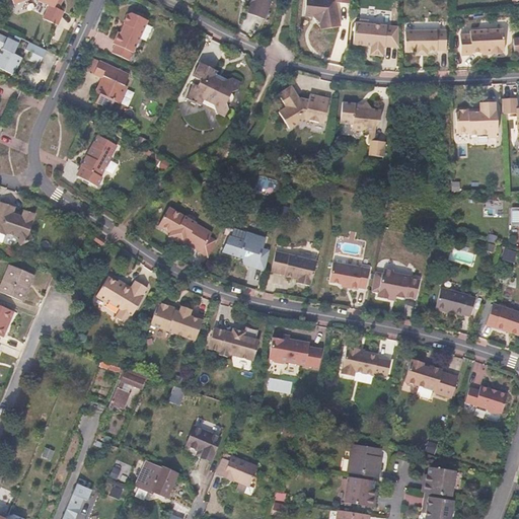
[(25,0),(34,0),(49,6),(43,19),(57,25),(64,11),(59,9),(55,7),(58,0),(11,0),(14,4),(25,0)]
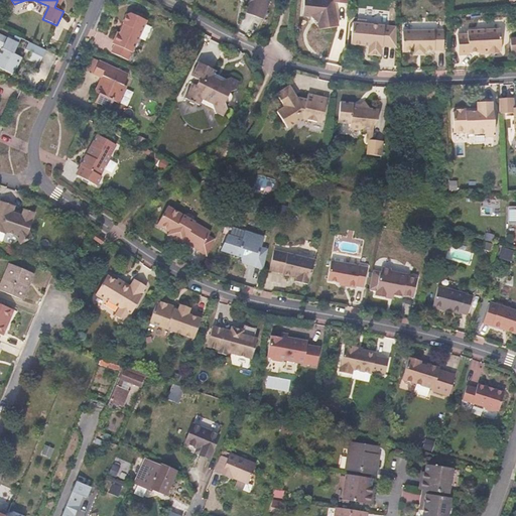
[(62,0),(57,0),(54,7),(58,9),(62,0)]
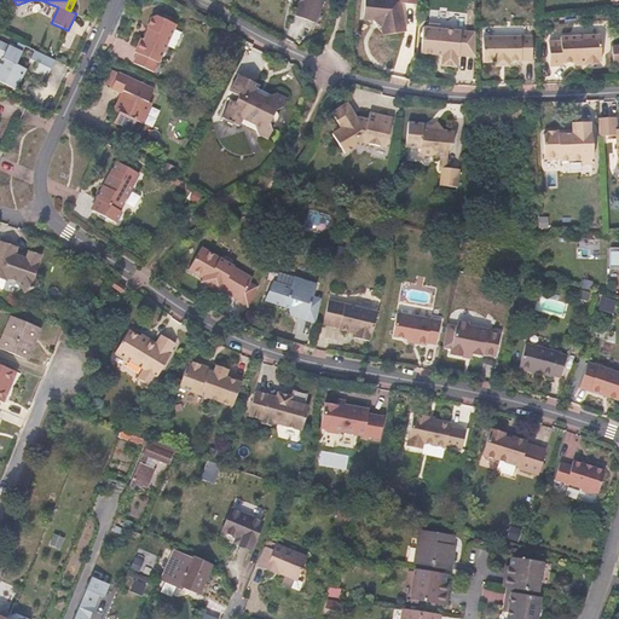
[(323,0),(301,0),(300,3),(295,16),(316,23),(323,0)]
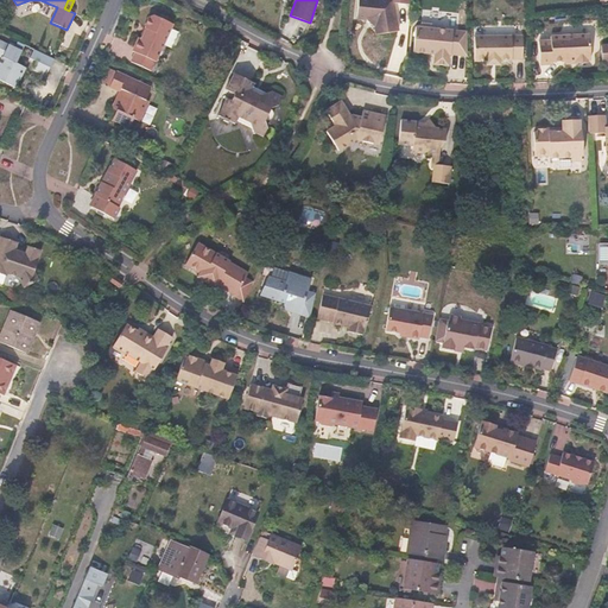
[(358,0),(356,19),(367,20),(374,26),(375,35),(398,31),(393,4),(410,5),(410,0),(358,0)]
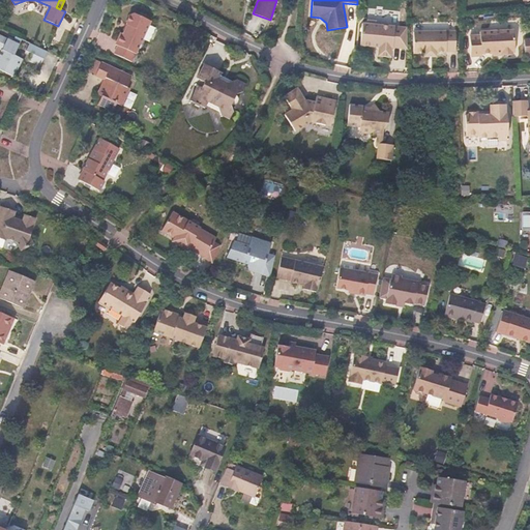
[(131,62),(151,21),(135,13),(130,15),(126,23),(126,25),(122,33),(121,33),(115,45),(117,46),(113,54),(131,62)]
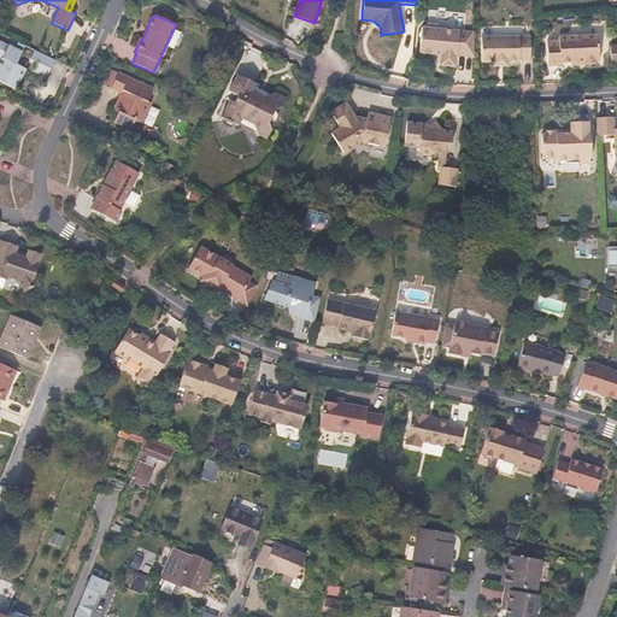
[(457,56),(474,57),(474,33),(441,30),(438,25),(428,24),(423,28),(422,28),(419,53),(435,54),(435,53),(441,54),(440,66),(454,66),(456,57),(457,57),(457,56)]
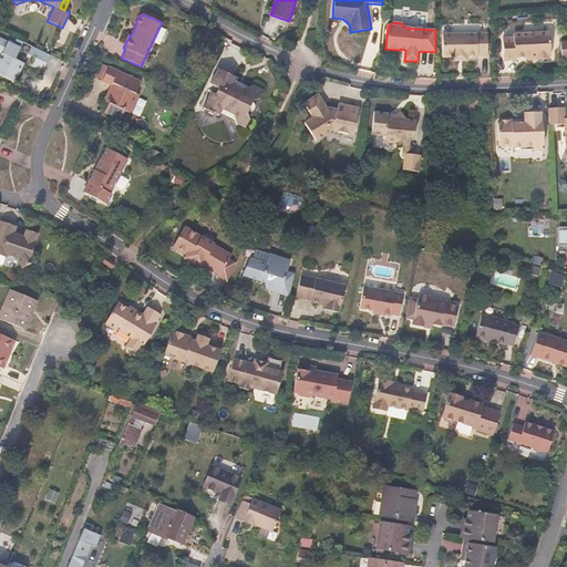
[(550,55),(549,32),(514,34),(514,38),(503,38),(504,61),(515,60),(515,58),(527,57),(536,57),(536,59),(548,59),(548,55),(550,55)]
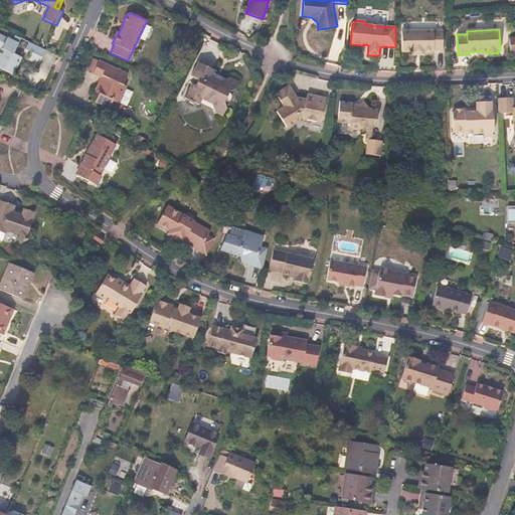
[(443,30),(401,31),(401,52),(412,52),(423,51),(434,51),(434,50),(443,50),(443,30)]
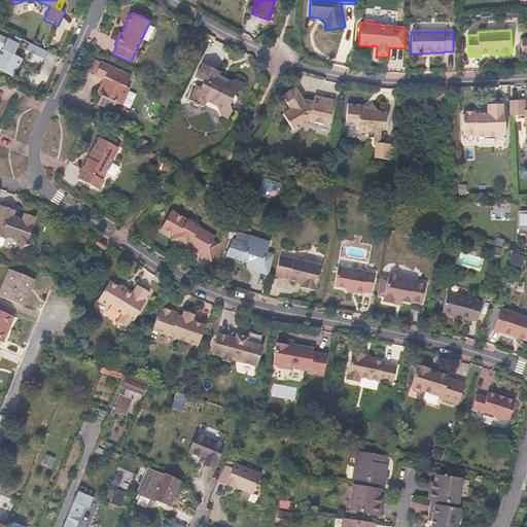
[(0,69),(13,76),(22,59),(13,55),(20,44),(0,35),(0,48),(2,50),(1,50),(0,53),(0,69)]
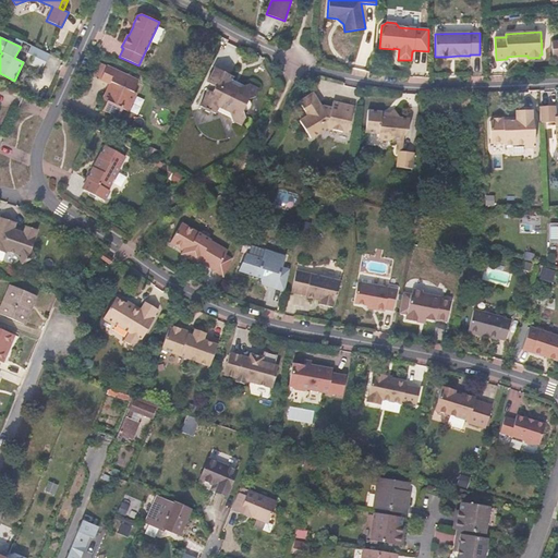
[(34,57),(29,64),(41,70),(49,55),(31,46),(27,53),(34,57)]
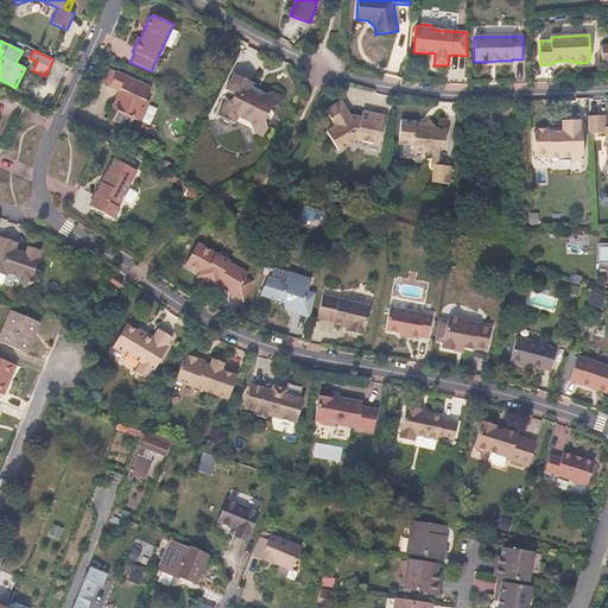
[(140,121),(149,102),(146,100),(151,88),(116,73),(109,88),(119,92),(122,93),(120,99),(116,96),(112,108),(116,111),(112,120),(125,127),(130,118),(133,119),(140,121)]
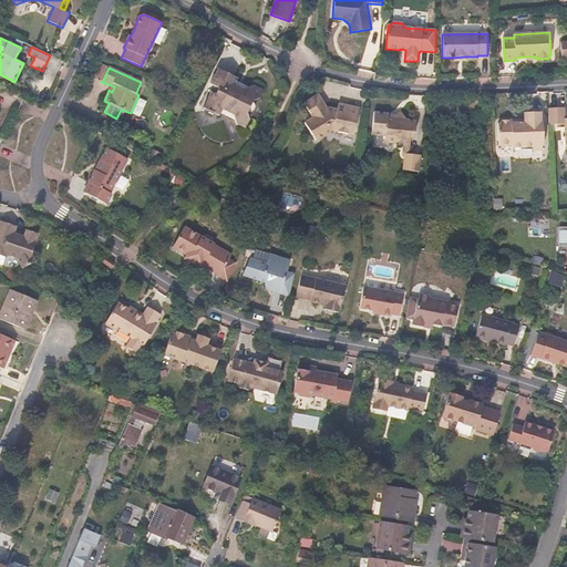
[(236,81),(237,78),(218,69),(210,84),(214,85),(203,109),(208,111),(207,113),(212,115),(213,113),(218,115),(222,109),(233,114),(236,123),(245,129),(249,120),(246,113),(247,112),(249,112),(250,112),(253,110),(254,109),(254,106),(254,104),(253,103),(251,103),(253,102),(259,100),(263,92),(251,86),(248,88),(243,90),(234,85),(236,81)]
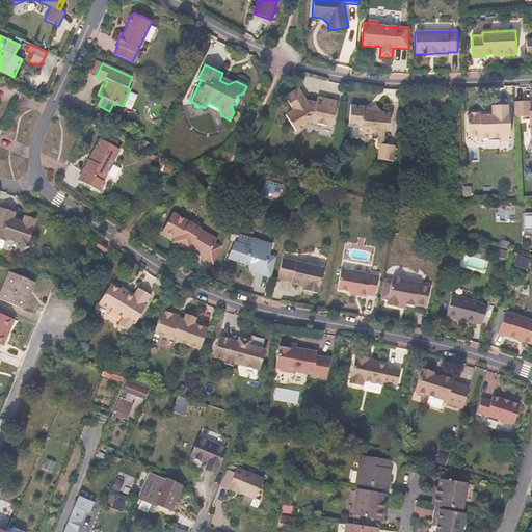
[(233,82),(221,76),(219,80),(228,84),(233,82)]
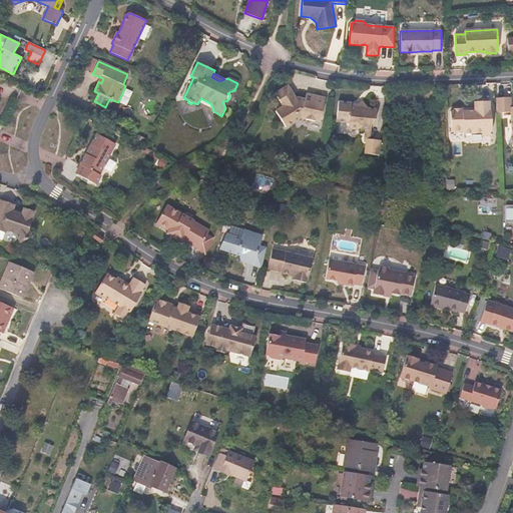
[(305,98),(296,97),(295,97),(288,85),(275,93),(283,106),(276,111),(286,127),(301,117),(320,122),(325,97),(312,94),(311,97),(305,96),(305,98)]
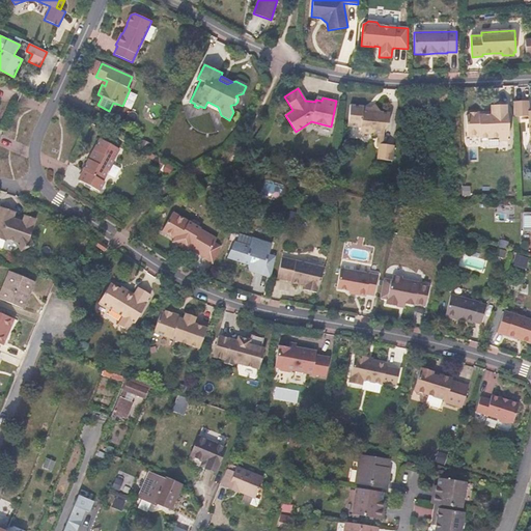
[(529,101),(513,101),(514,117),(528,117),(529,143),(530,143),(530,110),(529,111),(529,101)]
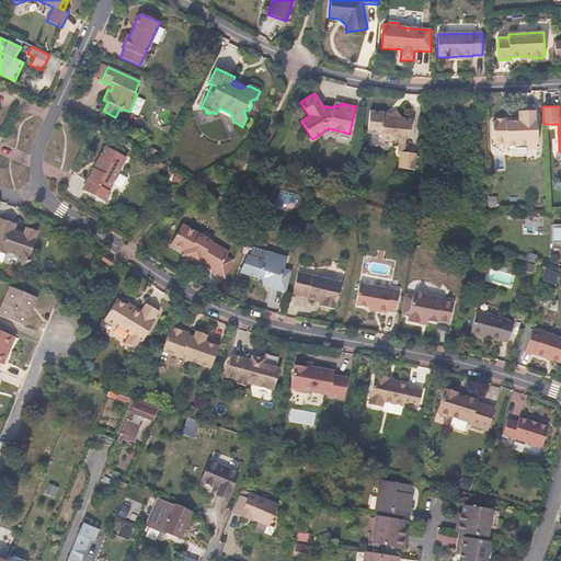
[(380,139),(382,144),(390,144),(393,140),(399,140),(405,141),(405,137),(410,138),(410,134),(411,119),(401,118),(402,115),(400,115),(391,114),(389,114),(388,116),(384,116),(384,112),(369,111),(367,134),(380,135),(380,139)]
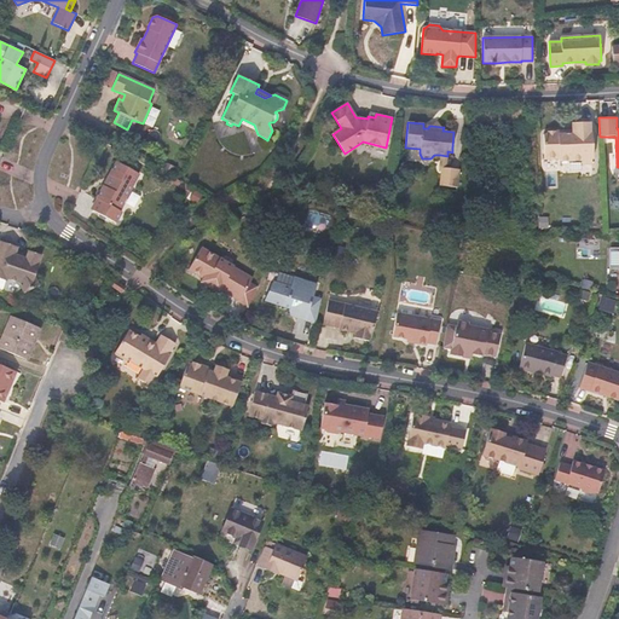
[(572,133),(559,134),(555,131),(548,132),(545,134),(543,134),(545,160),(560,158),(560,162),(582,161),(582,165),(591,163),(591,158),(594,158),(593,133),(590,133),(590,122),(572,123),(572,133)]
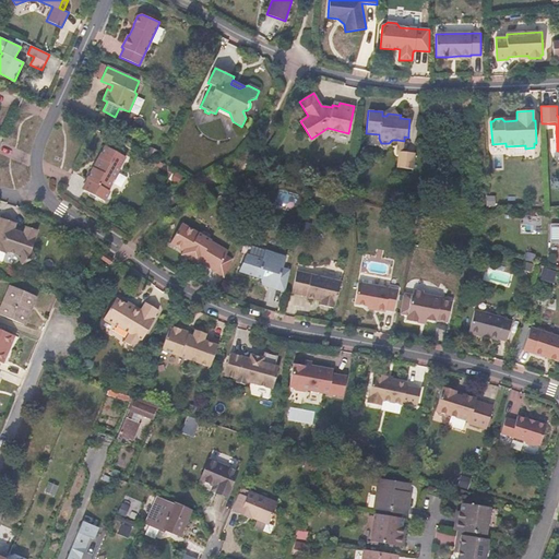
[(90,180),(84,190),(105,201),(110,191),(108,190),(126,157),(106,146),(100,155),(102,159),(96,168),(92,169),(87,179),(90,180)]
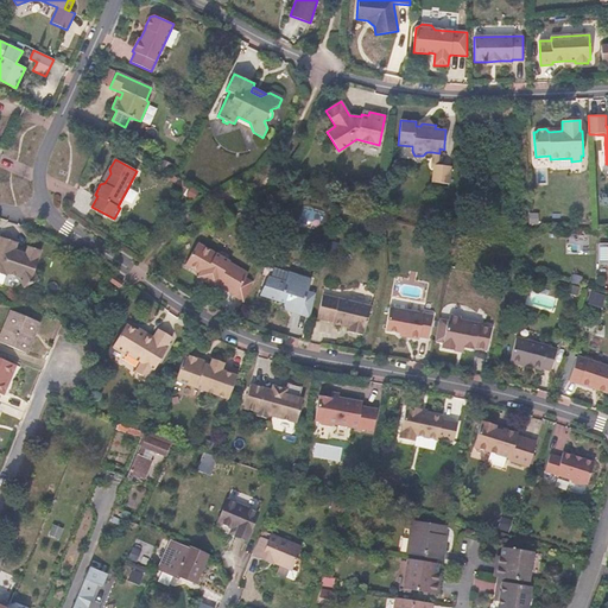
[(434,165),(434,169),(431,183),(449,184),(450,168),(437,165),(434,165)]
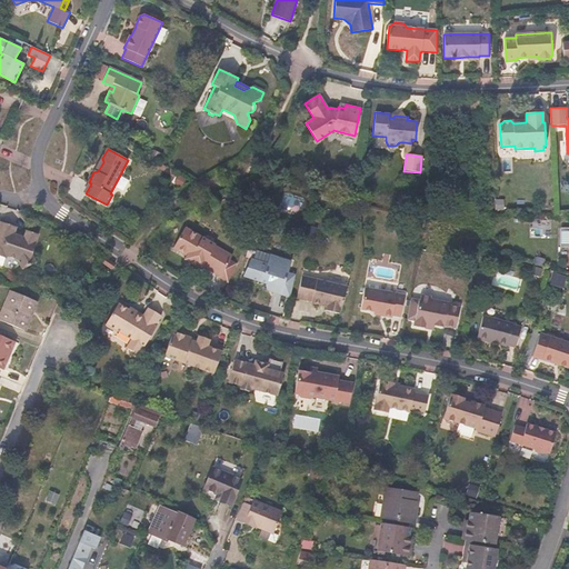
[(102,158),(93,172),(98,171),(103,162),(102,158)]
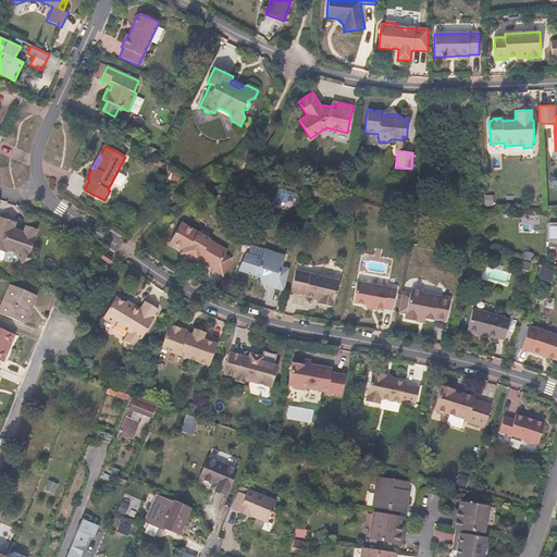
[(403,223),(411,225),(413,218),(404,215),(403,223)]
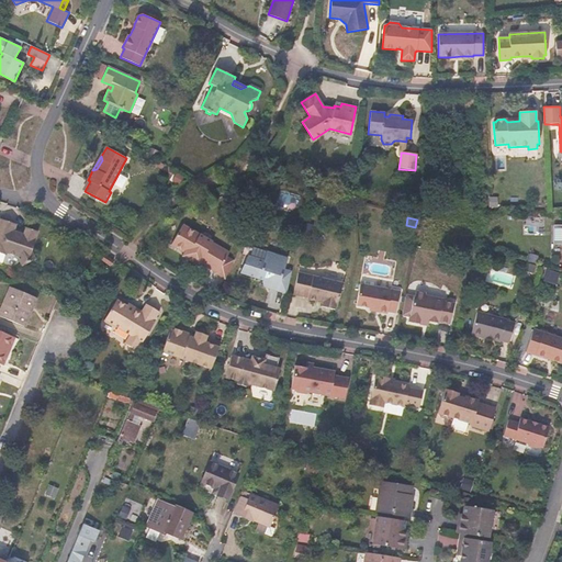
[(21,266),(35,259),(32,251),(36,239),(35,238),(37,232),(24,227),(22,234),(14,232),(17,224),(1,218),(0,221),(0,253),(6,255),(7,253),(17,256),(21,266)]
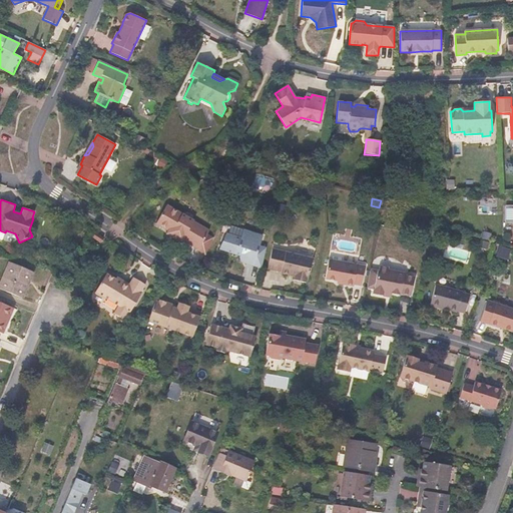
[(209,230),(193,221),(194,220),(193,220),(192,215),(187,212),(182,213),(167,204),(156,223),(168,230),(168,231),(173,234),(172,237),(181,242),(183,239),(198,249),(209,230)]
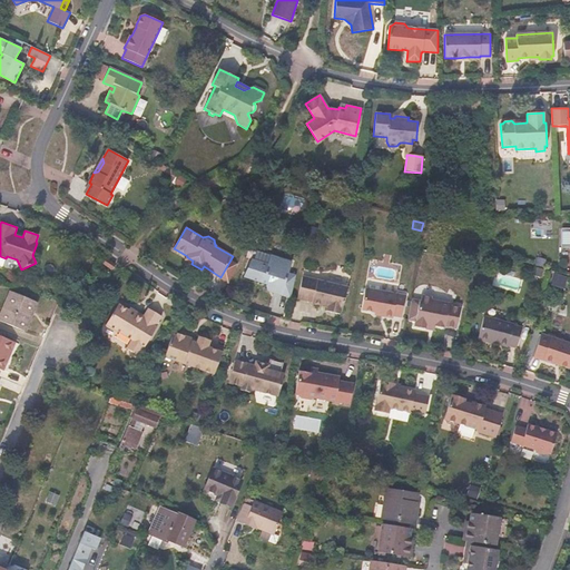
[(290,297),(294,277),(286,274),(287,272),(291,262),(258,251),(255,259),(253,259),(246,277),(266,284),(265,285),(274,288),(273,292),(290,297)]
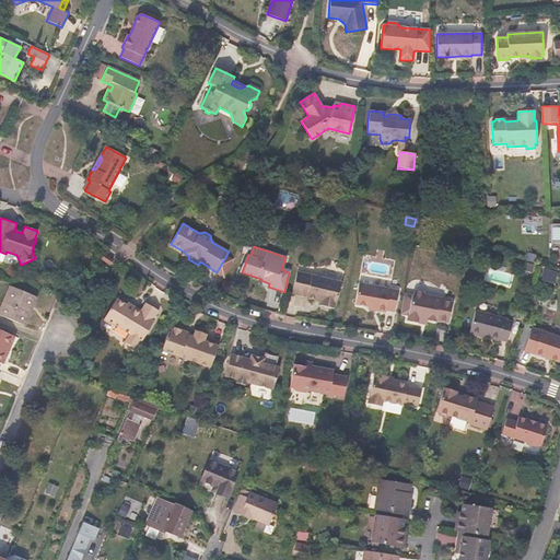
[(109,265),(113,260),(104,255),(101,259),(109,265)]
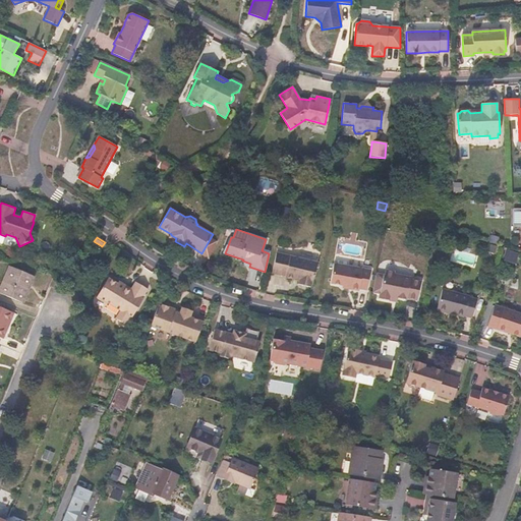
[(495,253),(497,246),(487,244),(485,250),(495,253)]
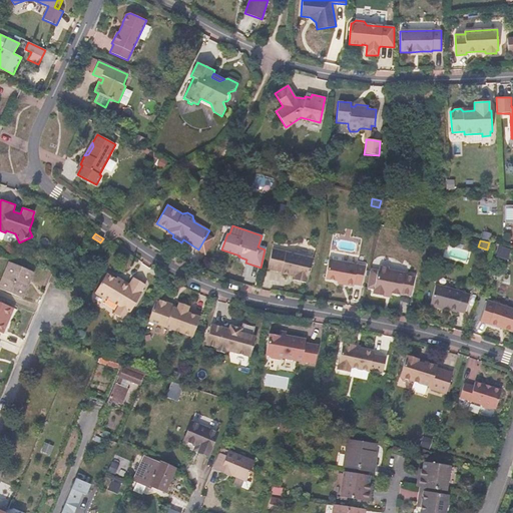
[(306,283),(313,259),(273,248),(268,268),(282,272),(281,273),(290,275),(290,274),(296,275),(295,280),(306,283)]
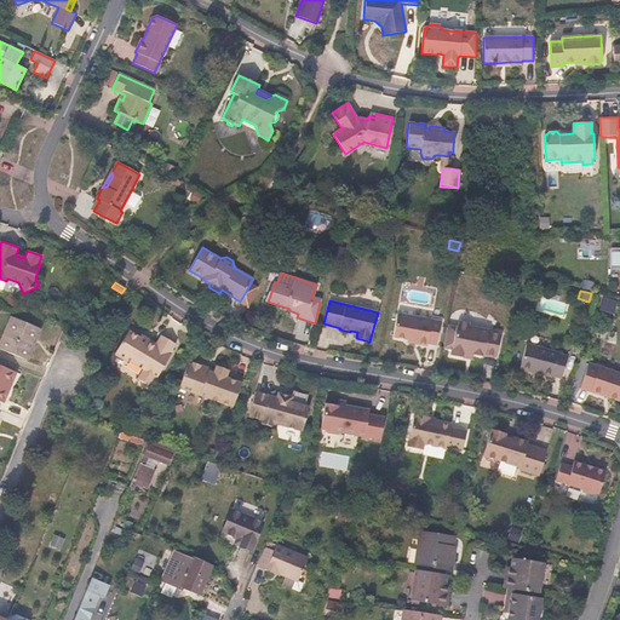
[(436,344),(441,321),(397,313),(392,336),(400,336),(408,338),(411,339),(411,343),(426,345),(426,343),(436,344)]
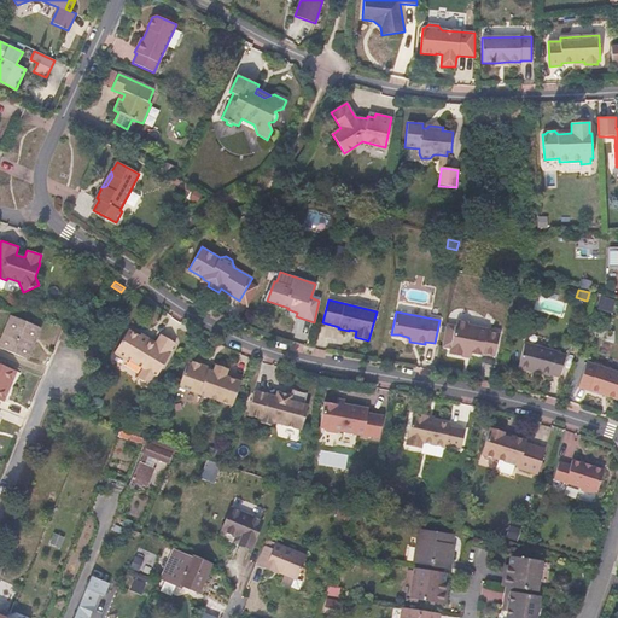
[(0,343),(0,348),(27,360),(40,328),(11,316),(0,343)]
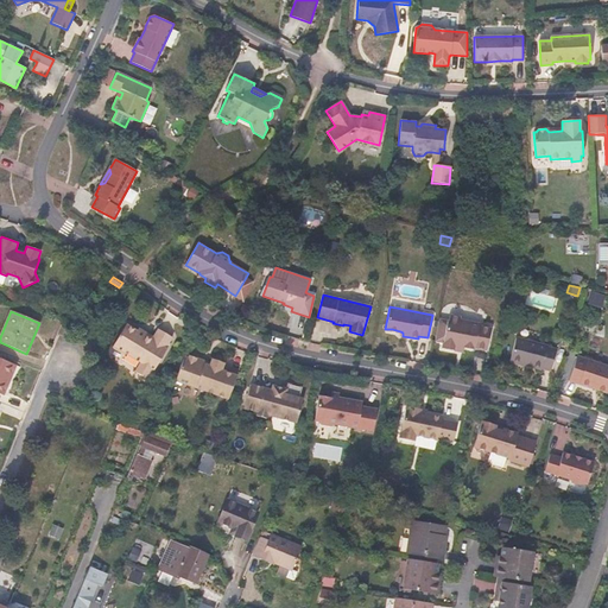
[(492,328),(460,321),(461,316),(450,315),(449,321),(448,321),(443,342),(442,347),(454,349),(455,346),(464,347),(475,349),(475,347),(487,349),(492,328)]
